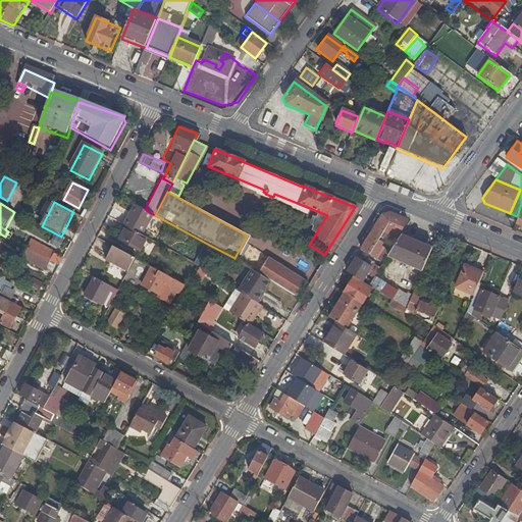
[(145,209),(133,203),(121,224),(123,225),(140,233),(151,213),(145,209)]
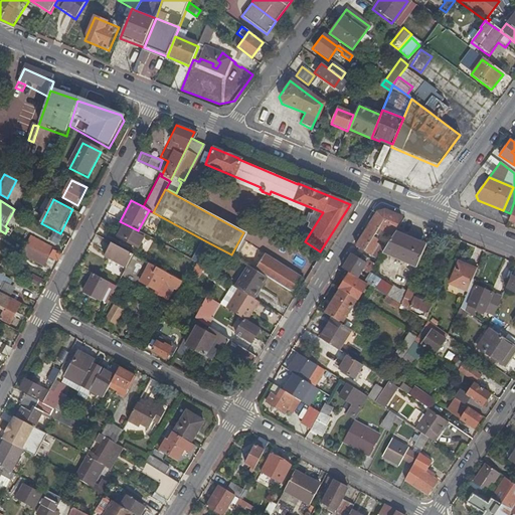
[(365,227),(374,232),(378,226),(388,233),(399,216),(383,209),(375,210),(365,227)]
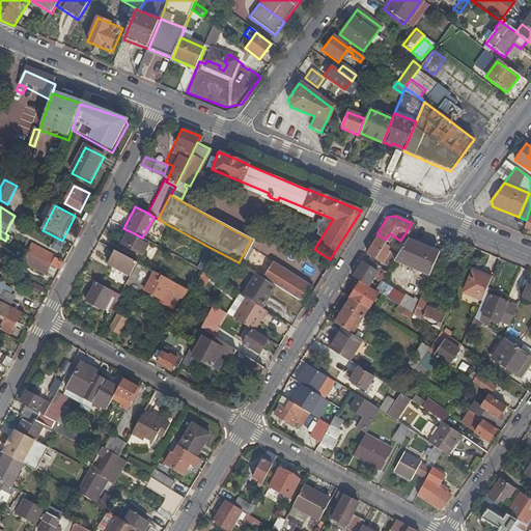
[(142,238),(126,229),(118,244),(140,255),(148,241),(142,238)]
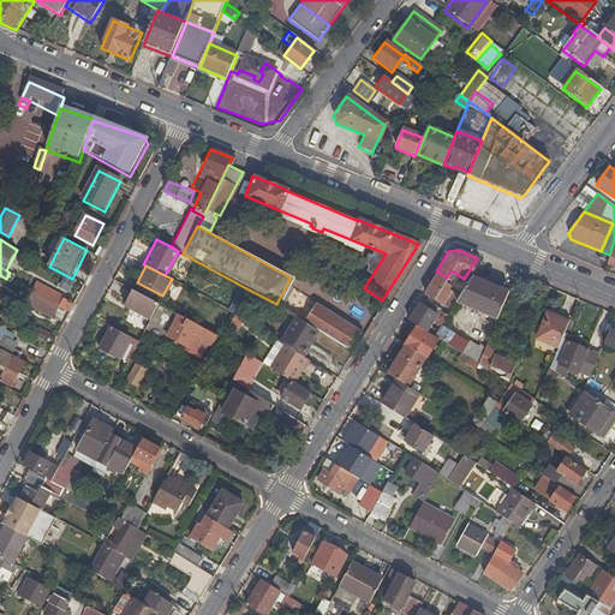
[(454,302),(458,296),(448,288),(452,285),(446,281),(447,278),(436,272),(423,293),(437,303),(440,298),(443,300),(439,309),(424,330),(433,335),(454,302)]
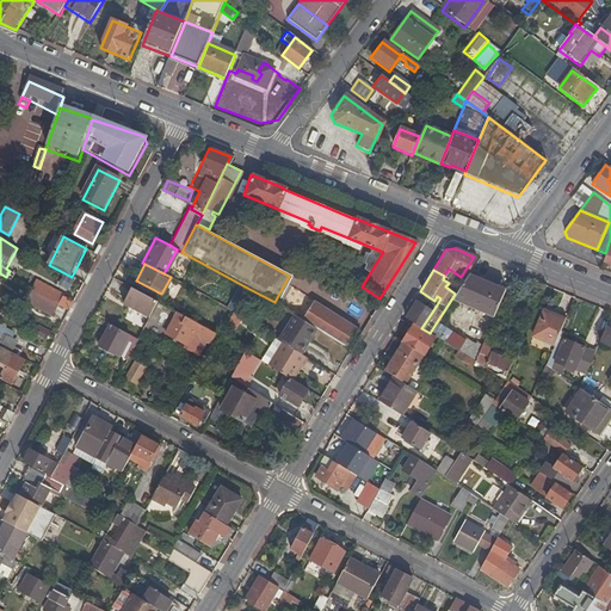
[(455,294),(451,300),(492,318),(504,289),(468,273),(458,289),(455,294)]
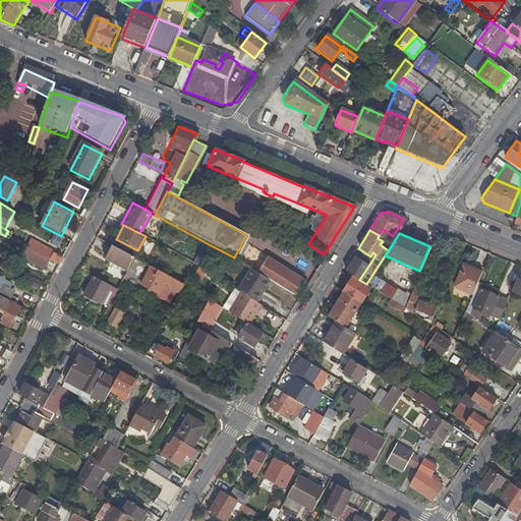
[(33,239),(27,248),(50,259),(55,251),(33,239)]
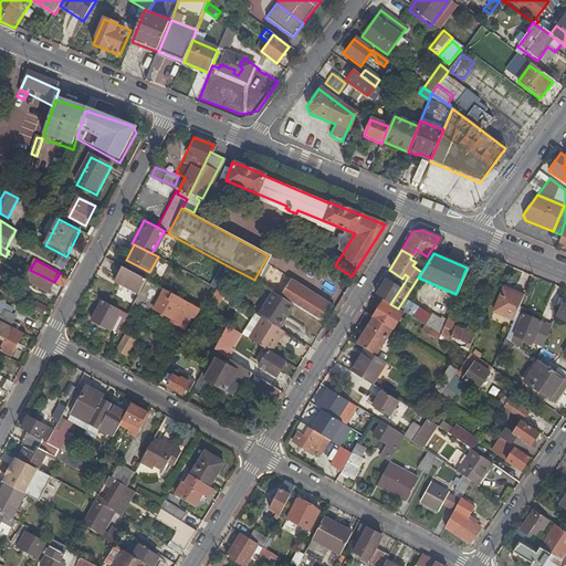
[(146,280),(111,261),(104,273),(114,279),(116,275),(124,280),(125,279),(133,283),(130,287),(134,289),(122,312),(127,315),(146,280)]
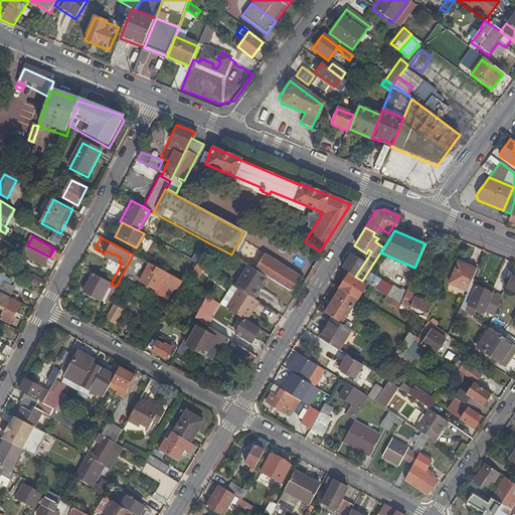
[(386,243),(378,238),(375,241),(383,247),(386,243)]
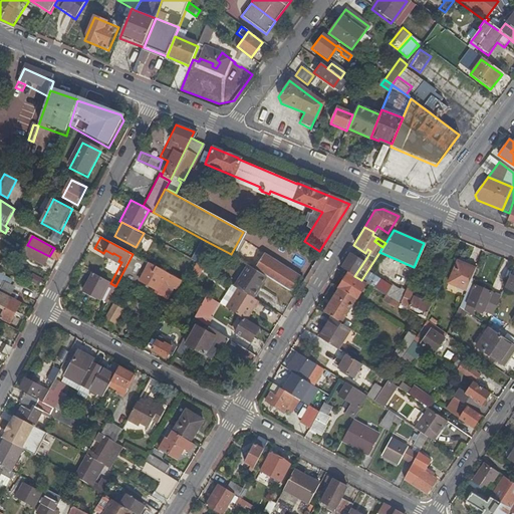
[(49,256),(27,245),(22,254),(44,266),(49,256)]
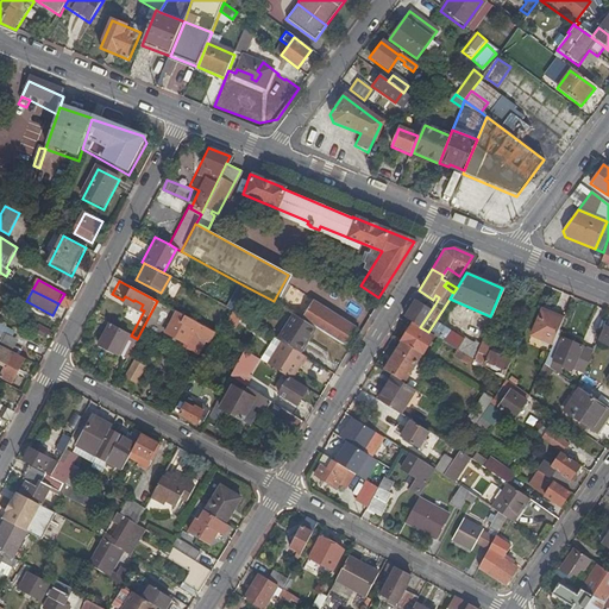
[(434,306),(416,295),(402,316),(420,327),(434,306)]
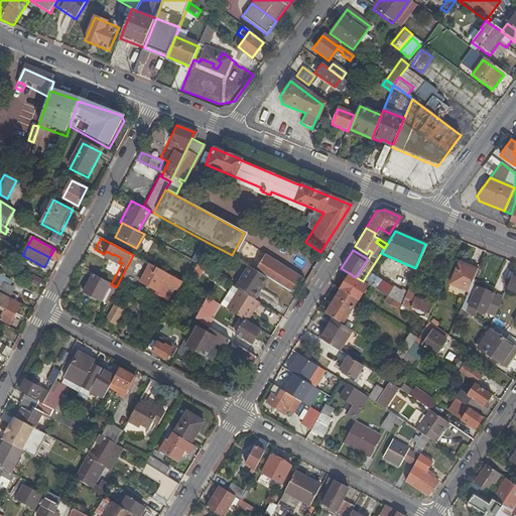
[(242,251),(237,258),(247,265),(266,276),(290,292),(299,277),(264,255),(262,257),(257,254),(254,259),(242,251)]
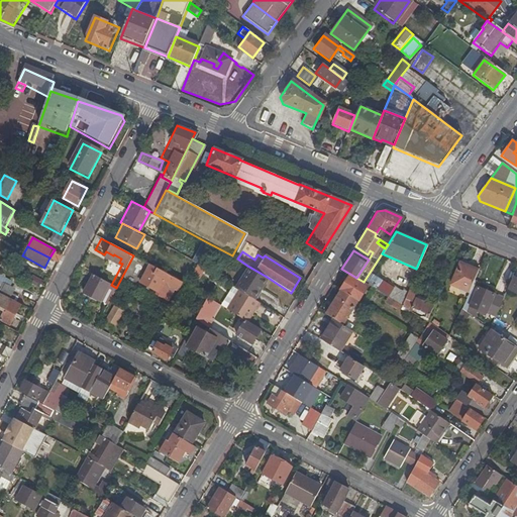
[(86,262),(82,269),(93,275),(95,276),(99,269),(86,262)]
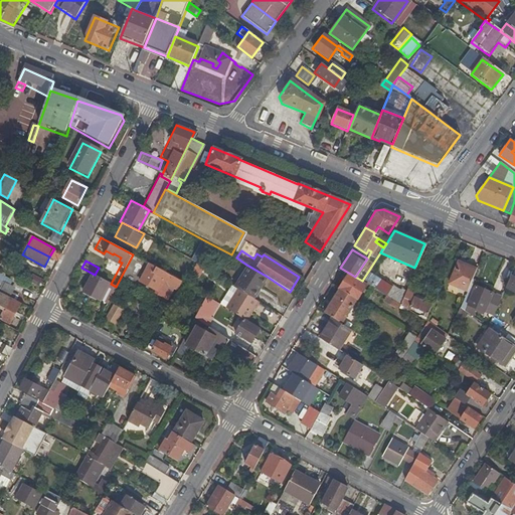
[(448,283),(466,290),(468,284),(474,268),(456,261),(448,283)]
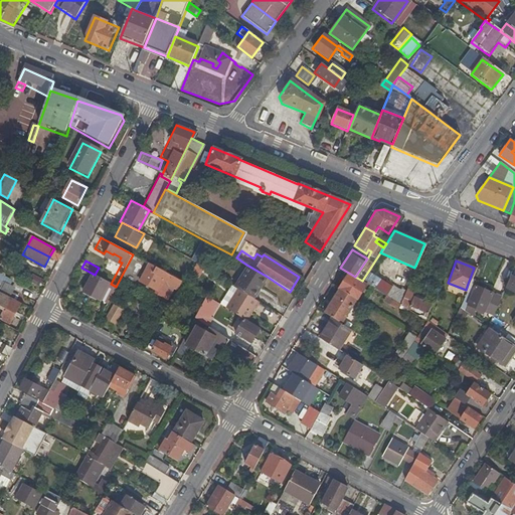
[(202,266),(195,262),(189,273),(195,277),(202,266)]
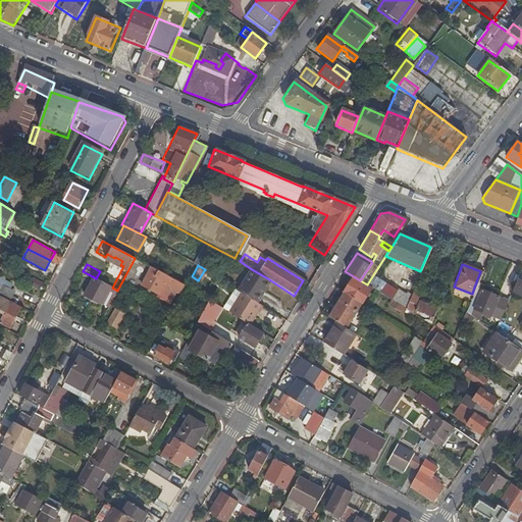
[(185,285),(151,267),(141,284),(160,296),(166,283),(180,292),(185,285)]
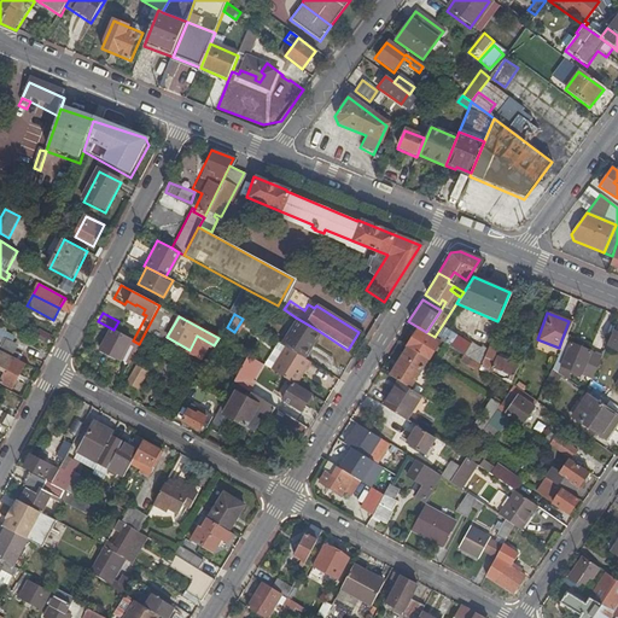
[(319,331),(296,318),(280,343),(287,348),(302,357),(319,331)]
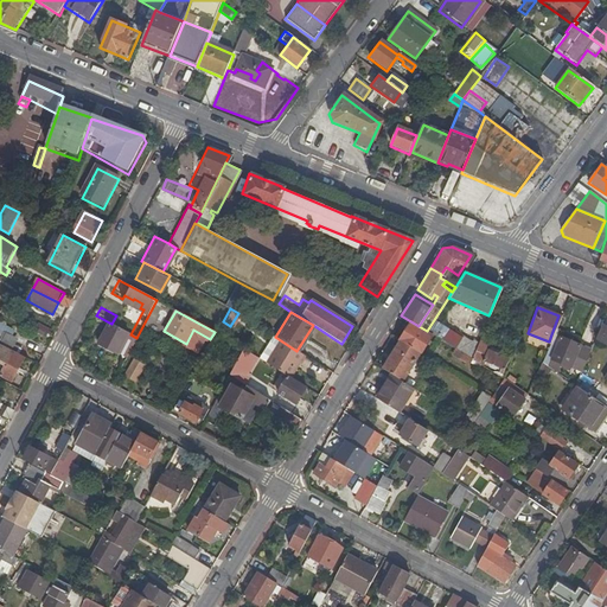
[(433,331),(430,333),(435,337),(448,345),(449,343),(459,347),(465,338),(436,321),(432,330),(433,331)]
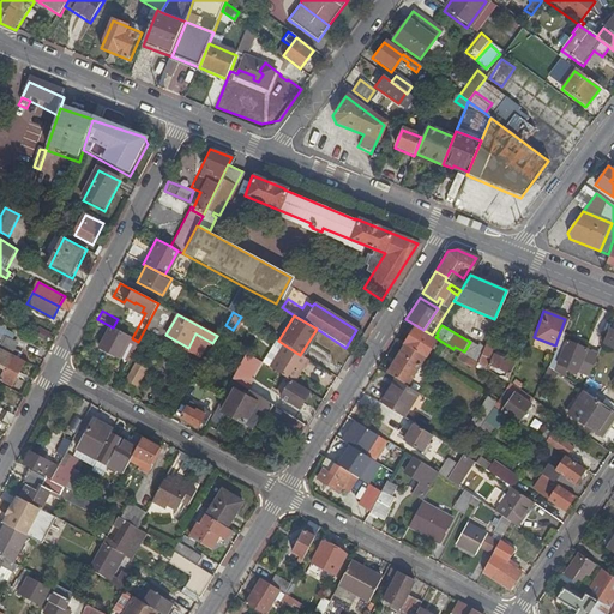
[(113,327),(110,326),(98,348),(118,359),(120,356),(124,359),(126,354),(131,356),(138,342),(132,338),(113,327)]
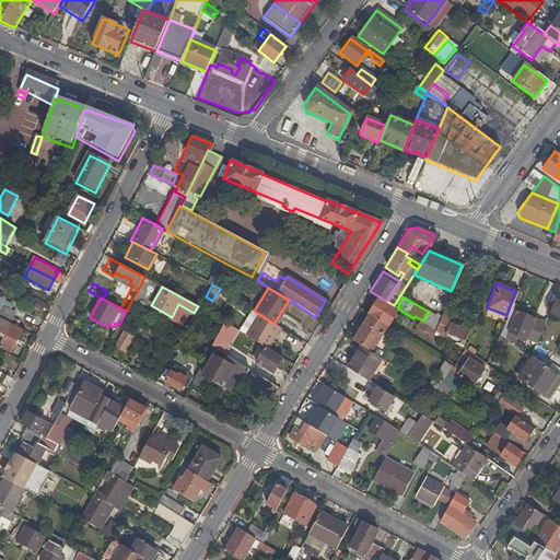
[(376,298),(368,313),(386,325),(396,308),(376,298)]
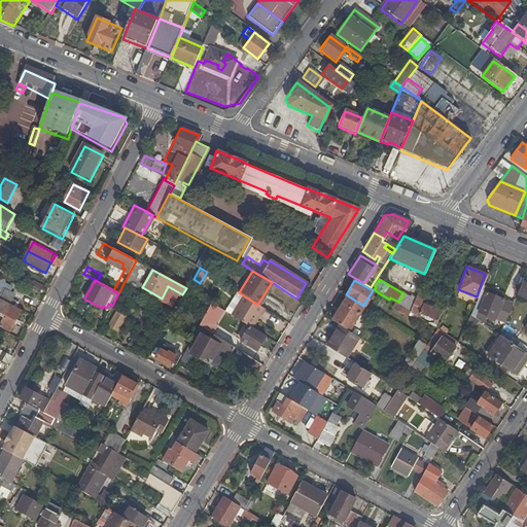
[(0,281),(0,287),(11,293),(14,289),(0,281)]
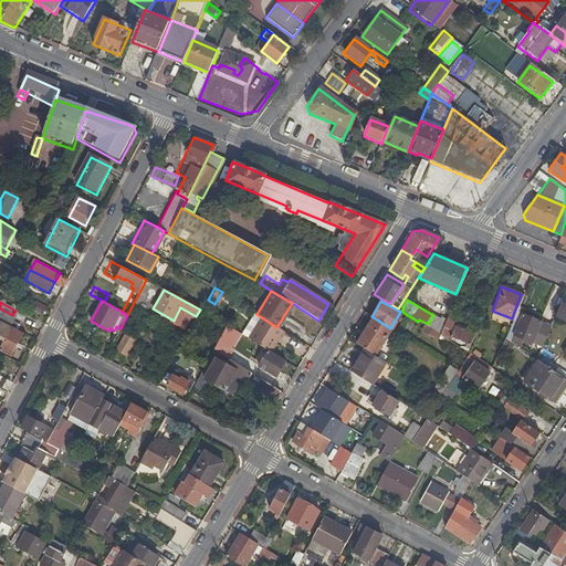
[(565,305),(558,302),(553,315),(565,322),(565,305)]
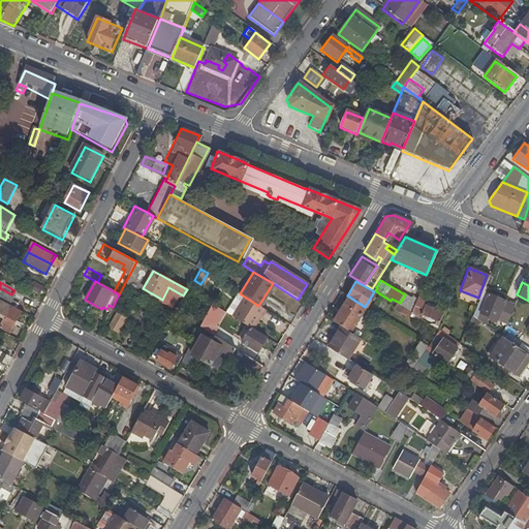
[(0,299),(1,300),(12,306),(17,298),(11,294),(0,288),(0,299)]
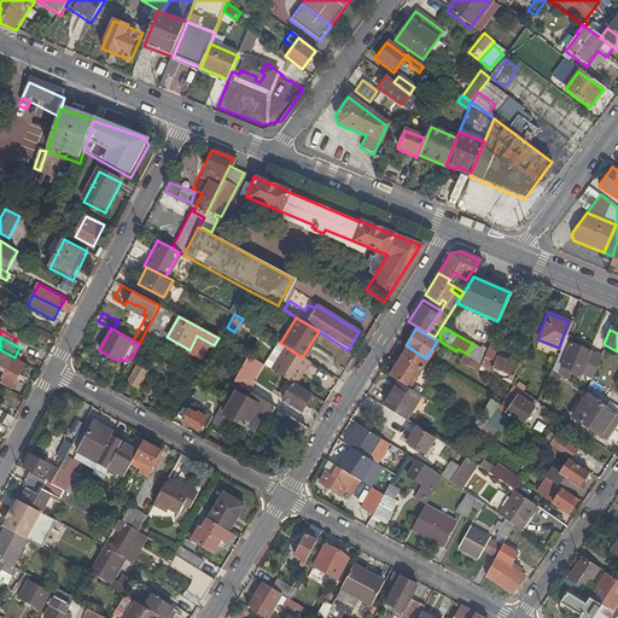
[(490,338),(479,365),(488,371),(489,366),(512,375),(517,363),(494,354),(496,350),(497,350),(501,342),(490,338)]
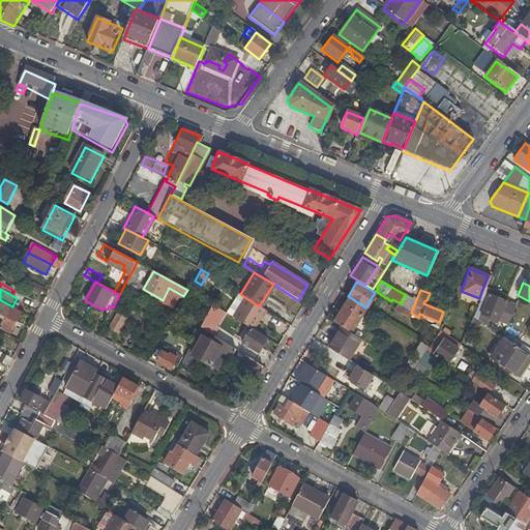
[(479,315),(487,294),(481,292),(479,298),(472,316),(486,325),(488,318),(479,315)]
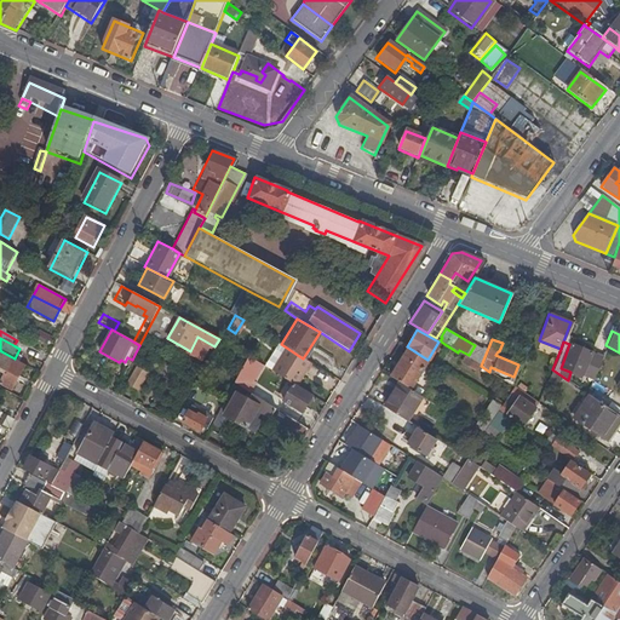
[(458,352),(445,344),(440,351),(443,354),(445,352),(454,359),(458,352)]
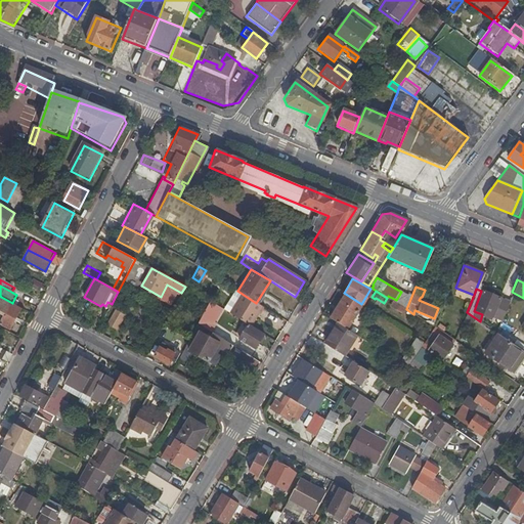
[(481,291),(474,311),(482,314),(499,322),(508,302),(481,291)]
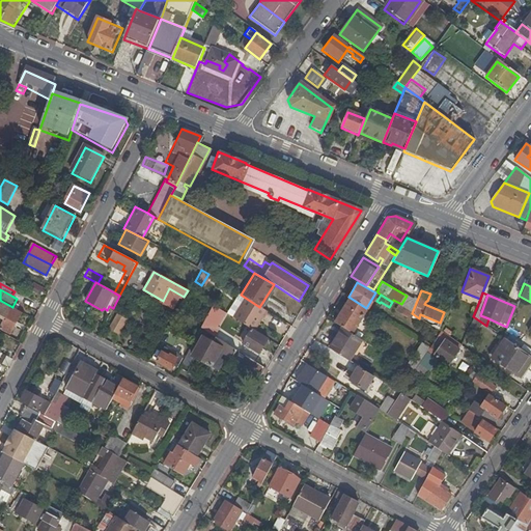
[(366,308),(348,297),(333,323),(341,328),(351,333),(366,308)]
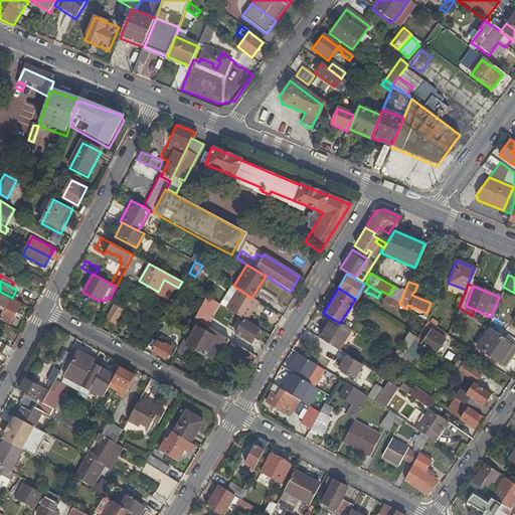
[(251,298),(239,290),(227,309),(241,318),(246,321),(259,302),(251,298)]
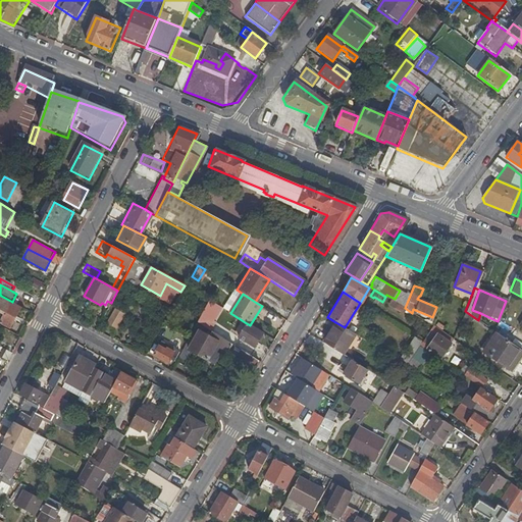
[(0,311),(6,315),(13,303),(12,302),(1,296),(0,297),(0,311)]
